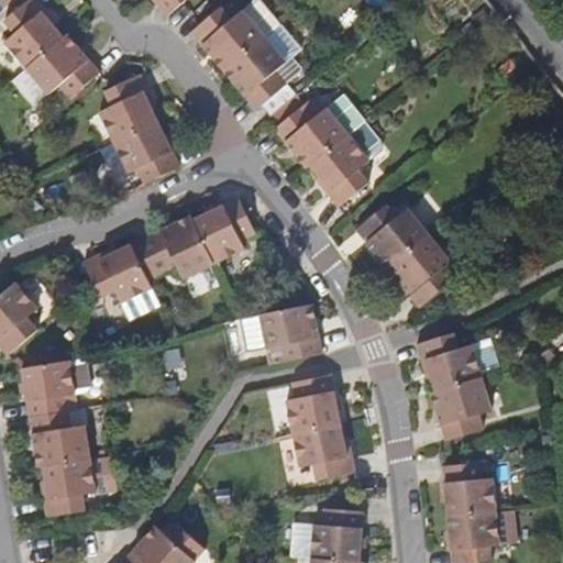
[(0,0),(0,11),(12,0),(0,0)]
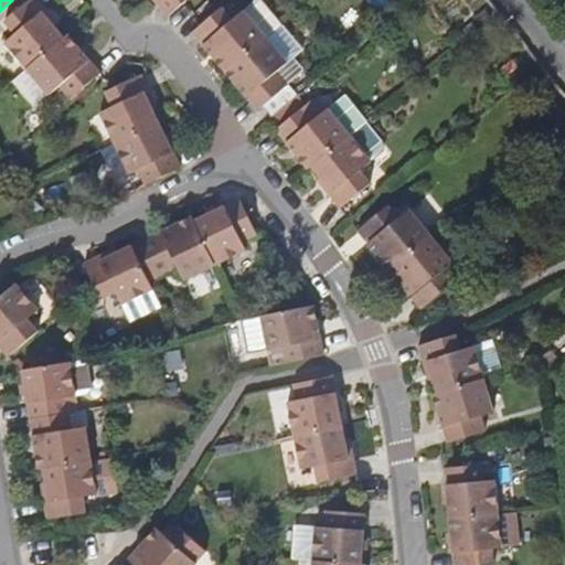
[(27,68),(65,36),(44,12),(46,10),(38,0),(31,0),(6,22),(14,34),(4,43),(27,68)]
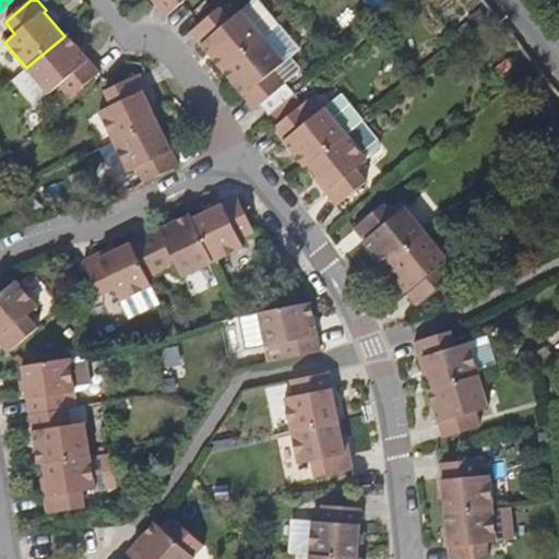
[(153,0),(155,2),(167,16),(185,0),(153,0)]
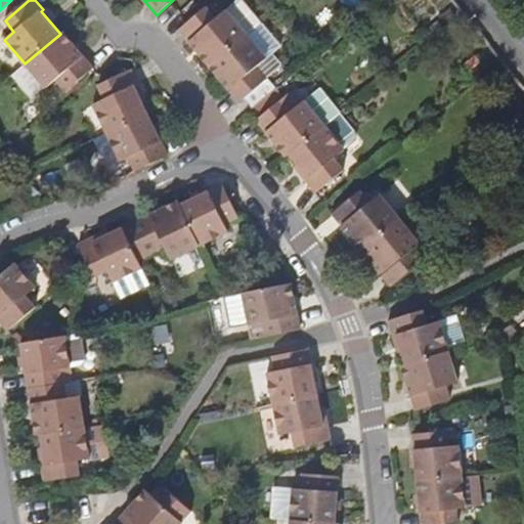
[(179,30),(209,66),(247,34),(227,9),(215,19),(206,8),(179,30)]
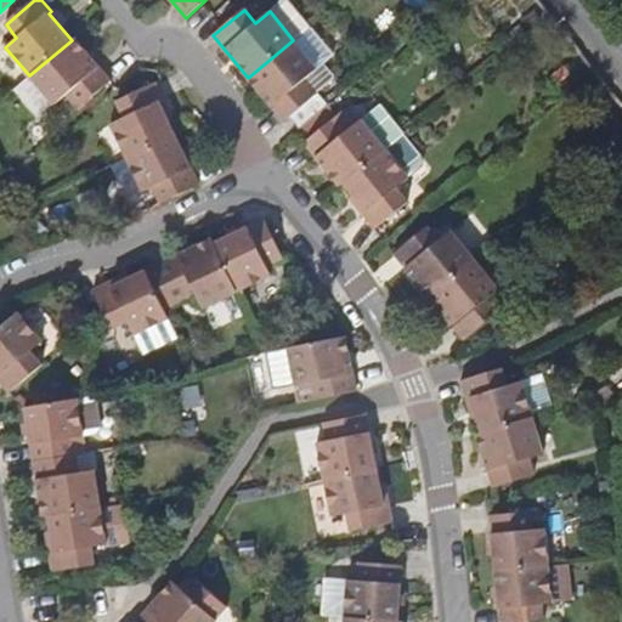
[(533,10),(524,17),(533,26),(541,20),(533,10)]
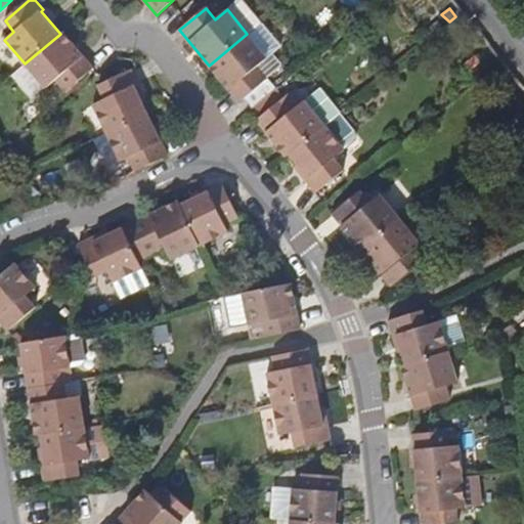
[(247,34),(209,66),(239,102),(265,80),(282,66),(281,64),(272,54),(281,45),(261,22),(247,34)]
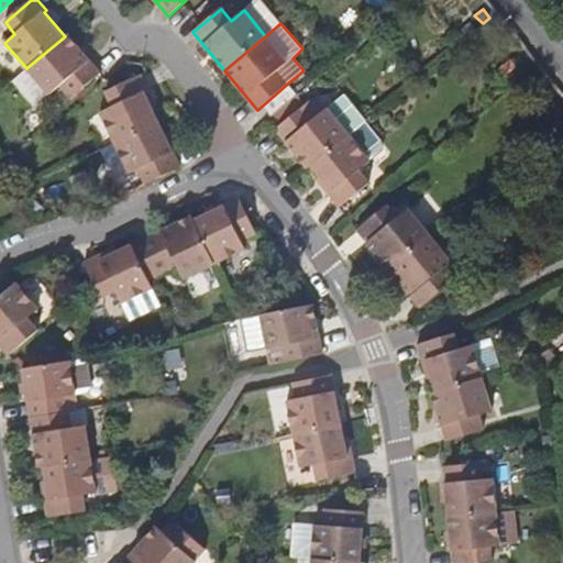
[(67,34),(65,36),(26,68),(13,79),(35,105),(47,94),(50,96),(59,87),(70,98),(100,73),(67,34)]
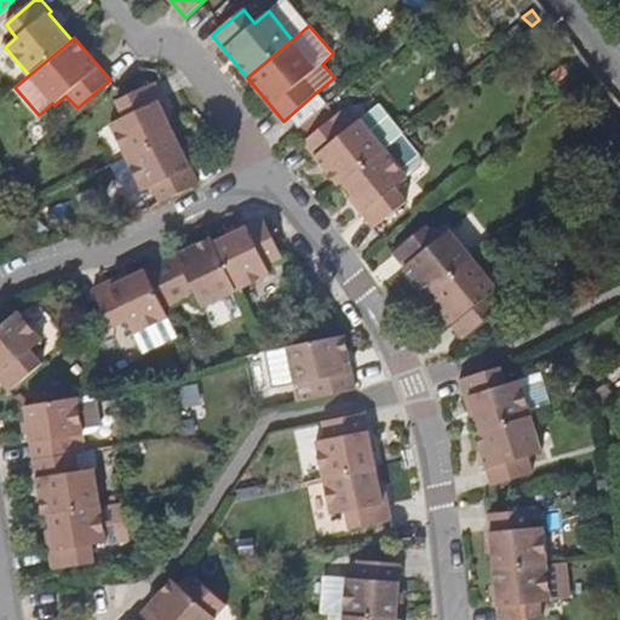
[(562,64),(547,76),(556,84),(569,73),(562,64)]
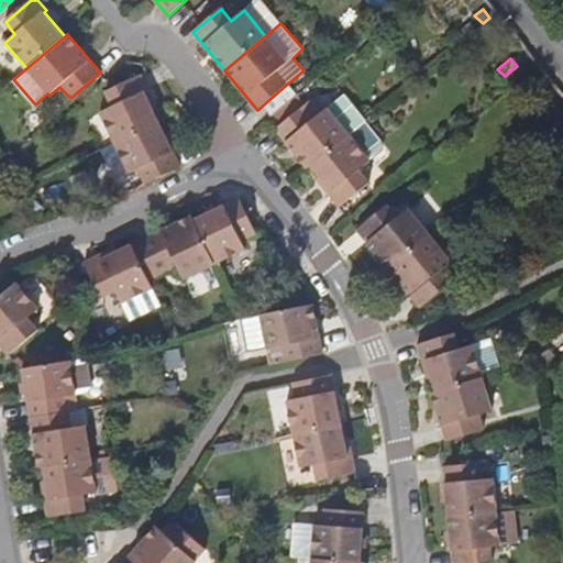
[(114,142),(158,121),(144,92),(147,90),(141,75),(106,91),(112,107),(100,112),(114,142)]
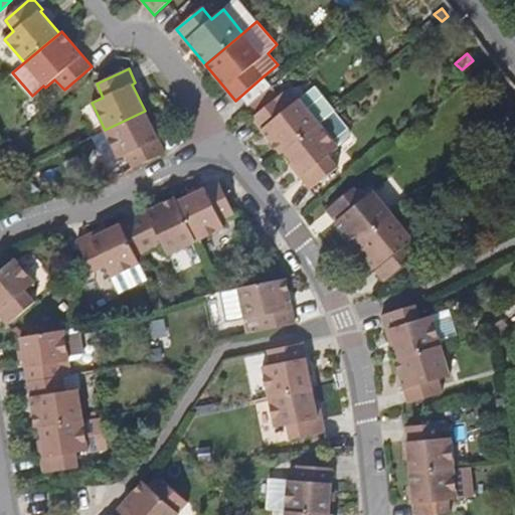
[(279,97),(252,119),(282,154),(285,151),(318,124),(335,111),(315,86),(289,109),(279,97)]
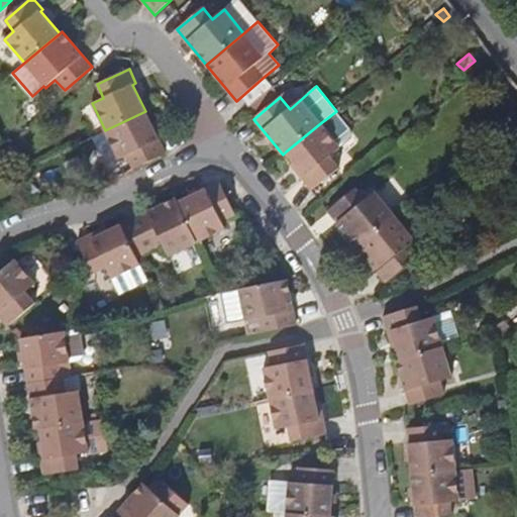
[(133,170),(166,153),(145,111),(105,130),(119,161),(127,157),(133,170)]
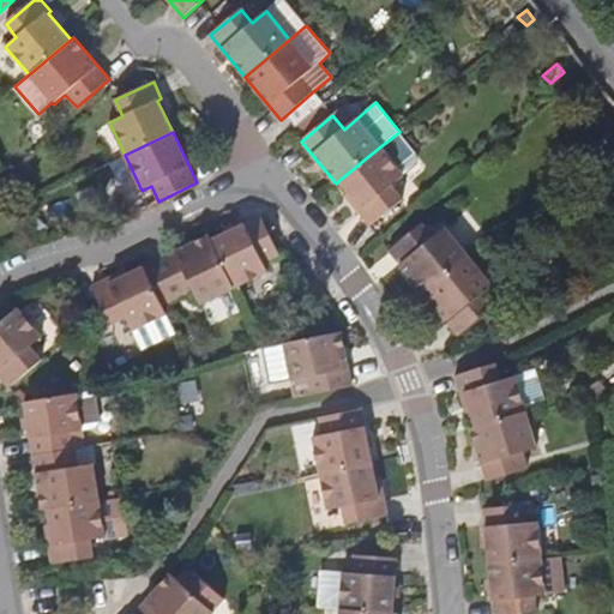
[(379,148),(339,180),(362,209),(359,212),(371,227),(402,200),(391,187),(416,163),(417,156),(399,132),(379,148)]
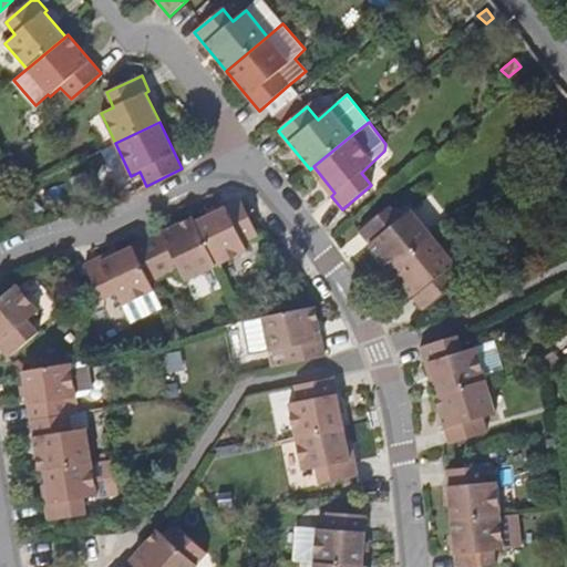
[(241,199),(196,220),(217,266),(247,251),(244,244),(257,236),(241,199)]
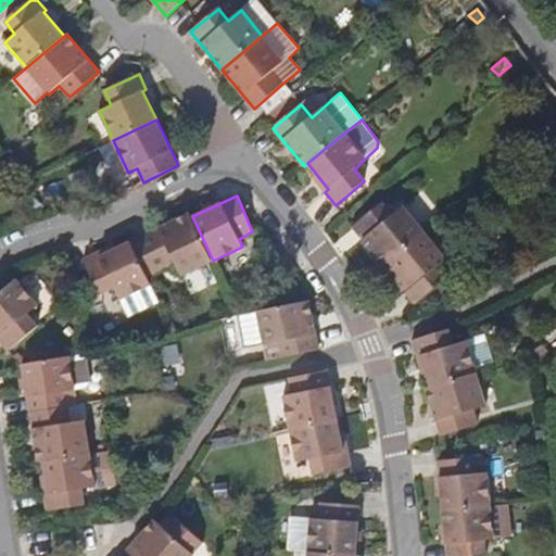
[(353,228),(383,265),(424,232),(403,206),(391,216),(381,204),(353,228)]
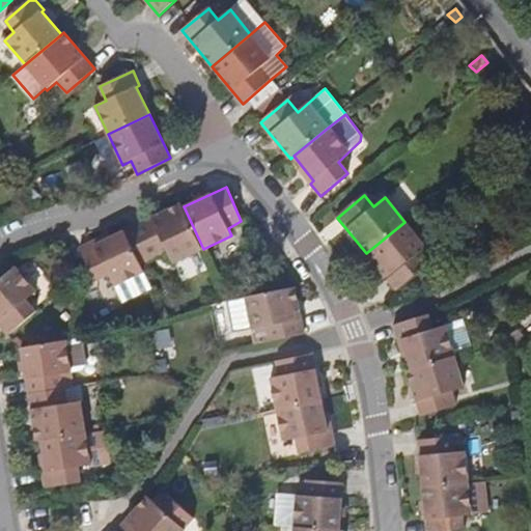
[(203,249),(184,206),(182,203),(124,230),(141,263),(167,250),(173,263),(203,249)]
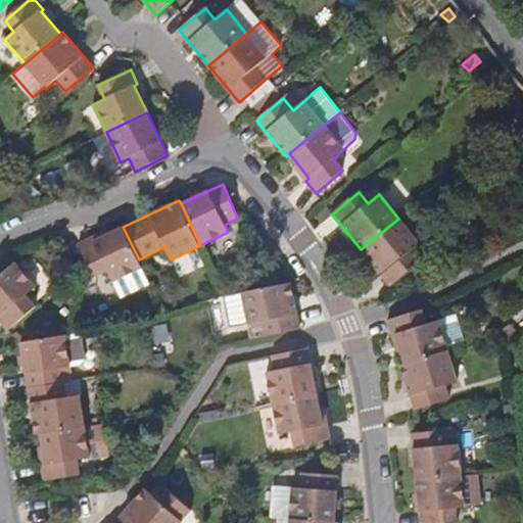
[(398,219),(361,249),(391,287),(418,266),(409,253),(419,244),(398,219)]
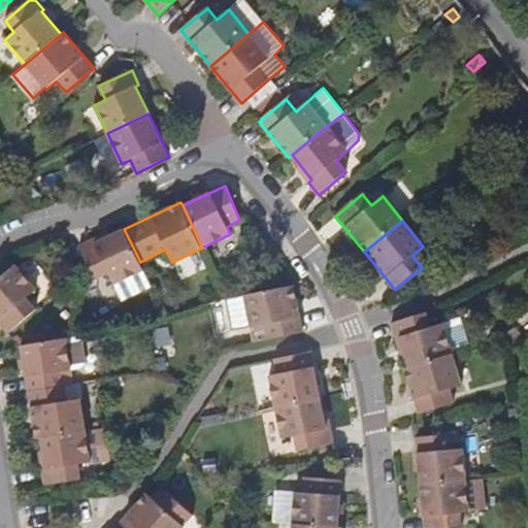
[(143,270),(140,262),(124,229),(96,242),(94,239),(80,246),(96,279),(109,273),(114,285),(143,270)]
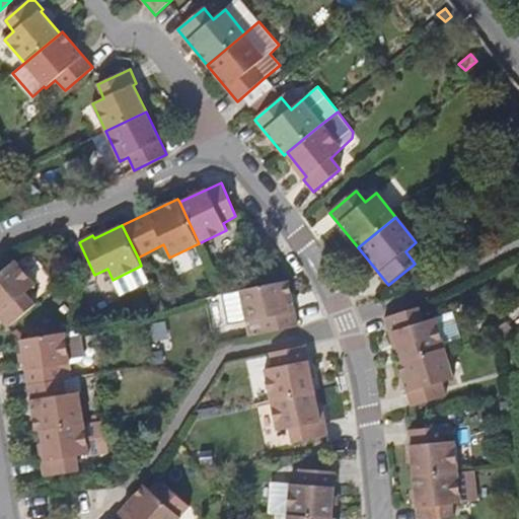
[(0,320),(3,325),(32,301),(26,293),(34,286),(15,262),(0,275),(0,320)]
